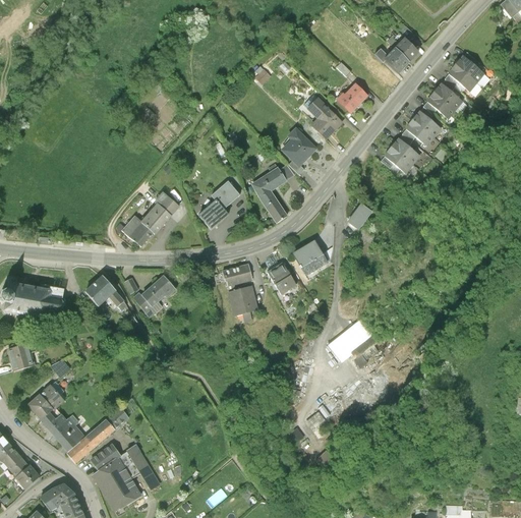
[(344,2),(342,0),(333,0),(329,5),(336,11),(344,2)]
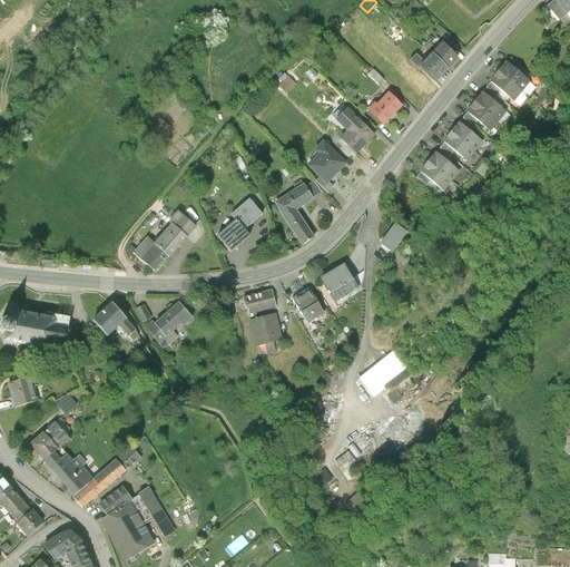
[(559,17),(568,10),(559,0),(552,0),(548,3),(559,17)]
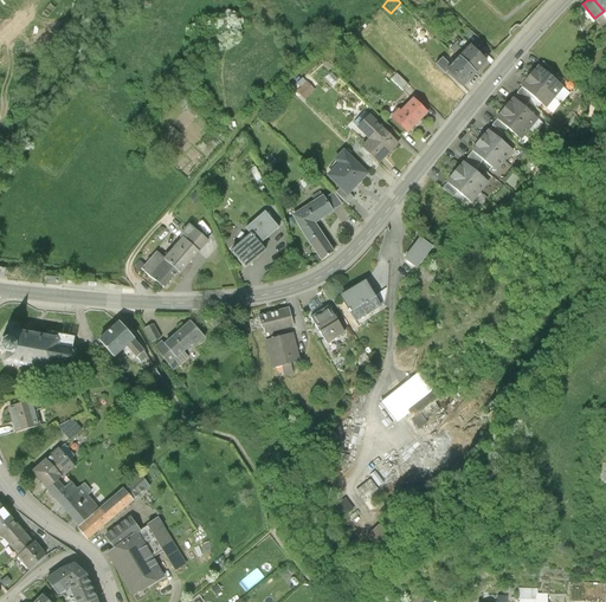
[(605,8),(605,0),(594,0),(604,11),(605,8)]
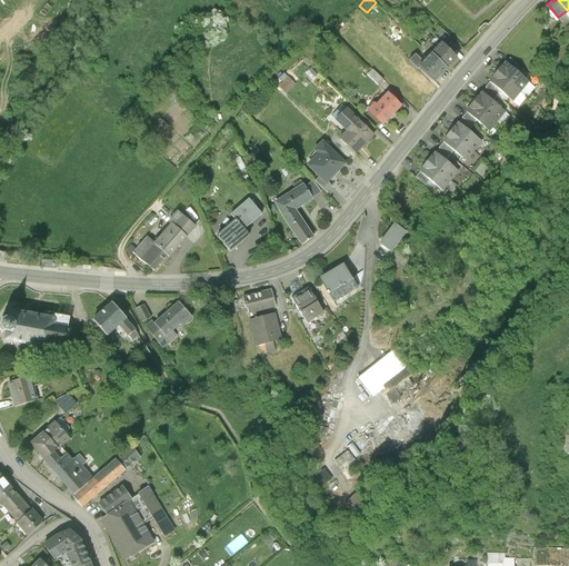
[(435,33),(446,40),(451,31),(439,26),(435,33)]
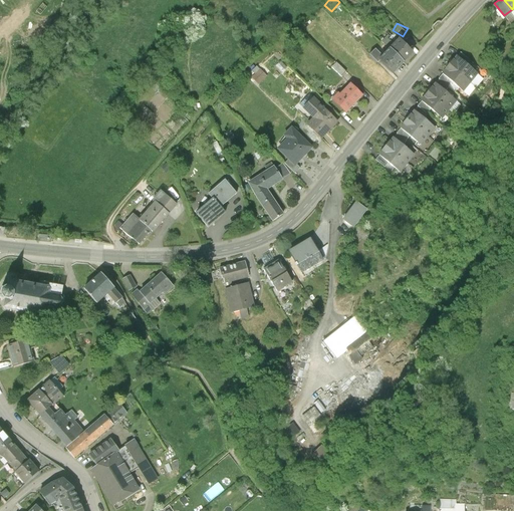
[(365,30),(358,37),(368,46),(375,39),(365,30)]
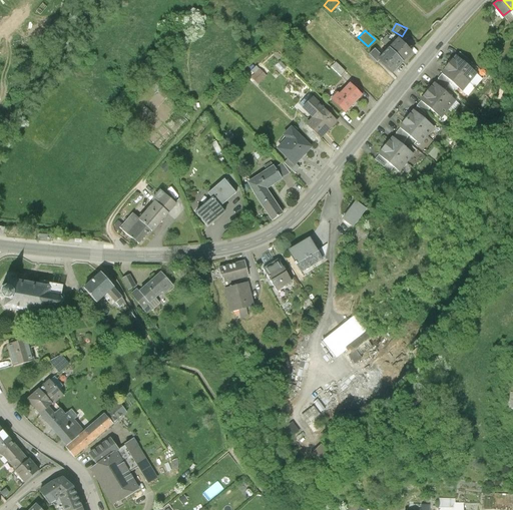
[(399,37),(389,47),(403,60),(413,51),(399,37)]
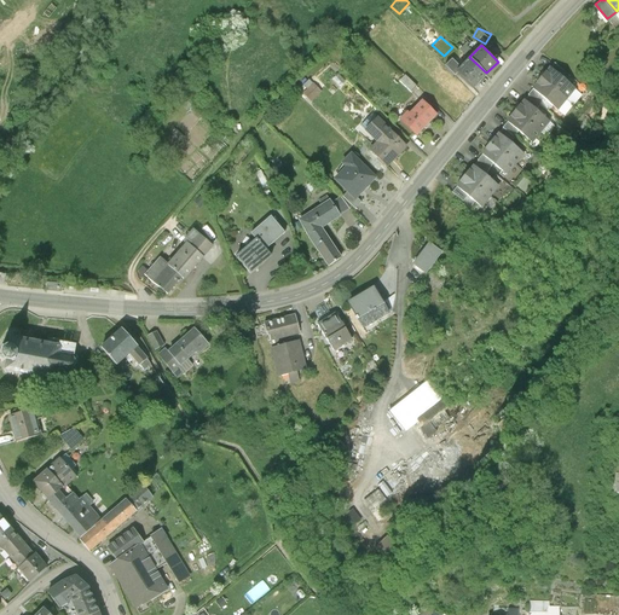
[(455,73),(457,70),(462,65),(452,56),(445,64),(455,73)]
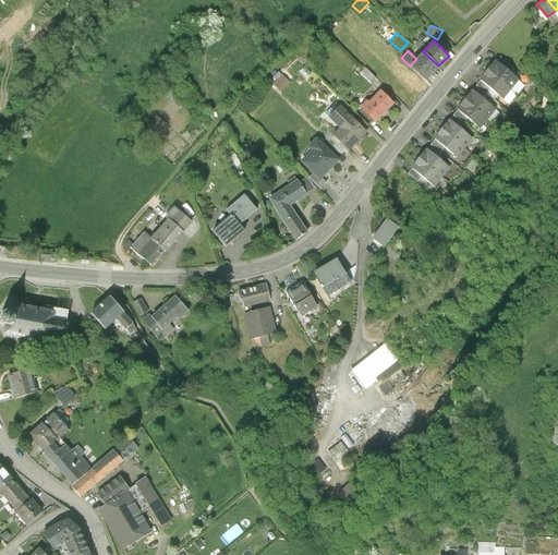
[(427,77),(438,65),(423,51),(416,59),(412,63),(427,77)]
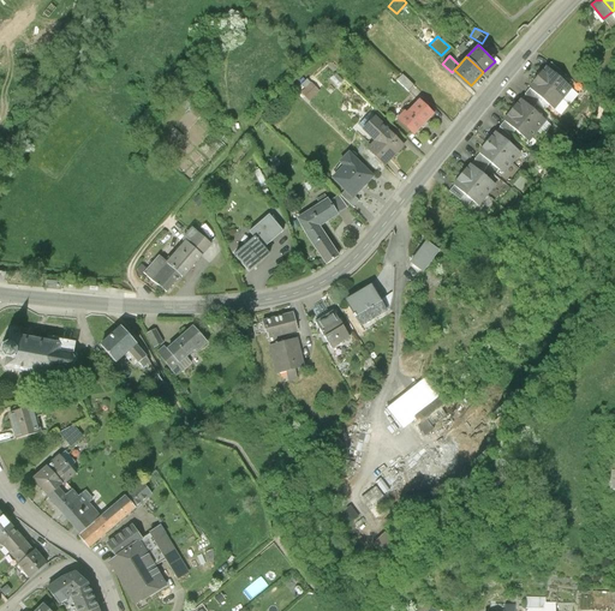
[(551,60),(548,65),(559,73),(562,69),(551,60)]
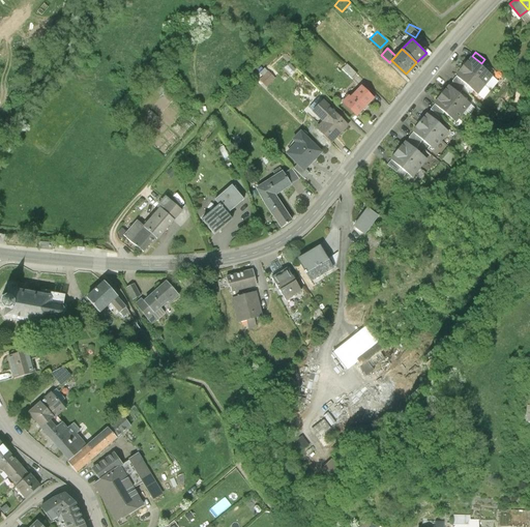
[(481,63),(472,56),(464,65),(484,82),(493,72),(481,63)]
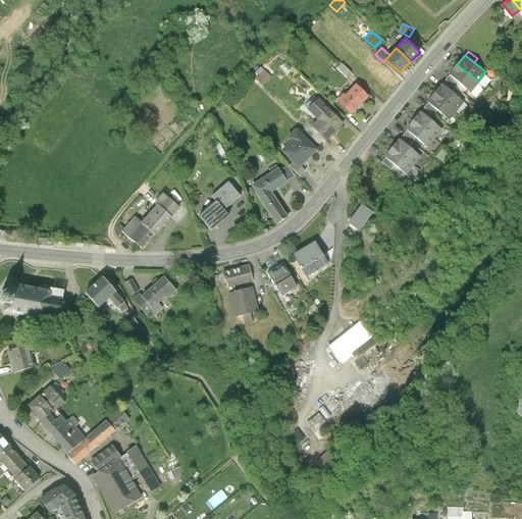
[(291,67),(284,60),(280,64),(286,70),(291,67)]
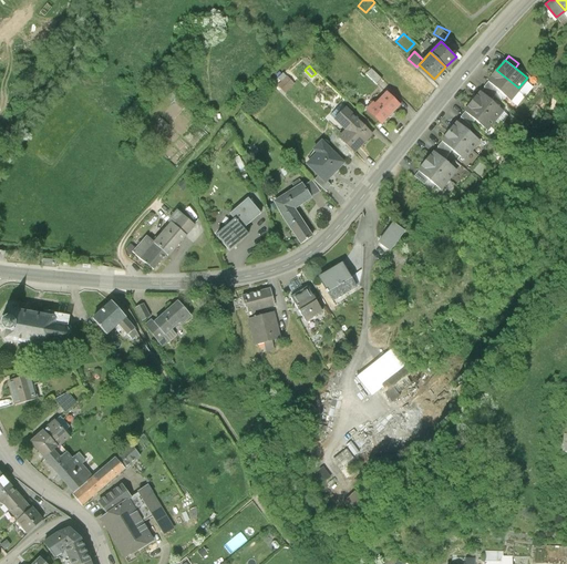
[(377,82),(382,77),(371,65),(366,71),(377,82)]
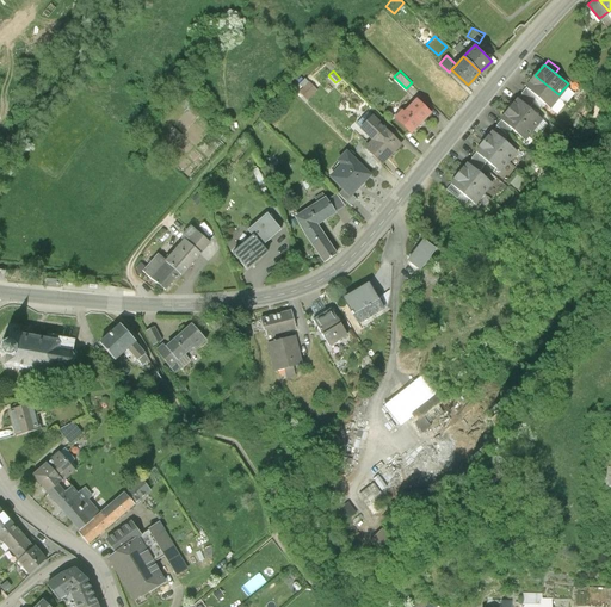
[(551,105),(559,94),(535,75),(528,86),(537,94),(551,105)]
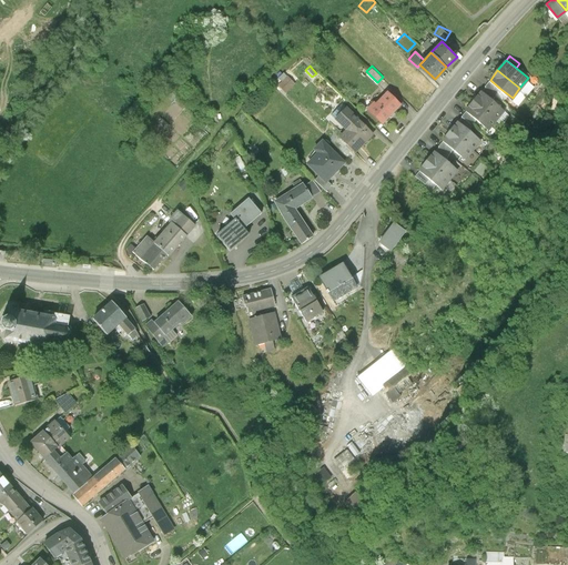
[(294,82),(286,74),(276,84),(284,91),(294,82)]
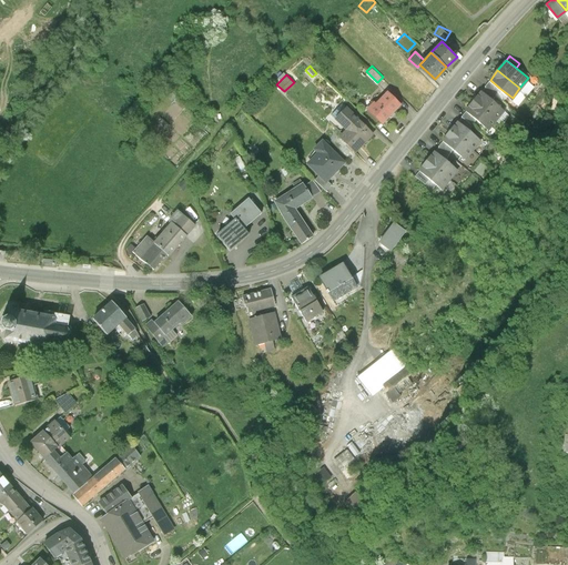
[(496,92),(499,88),(490,80),(486,84),(496,92)]
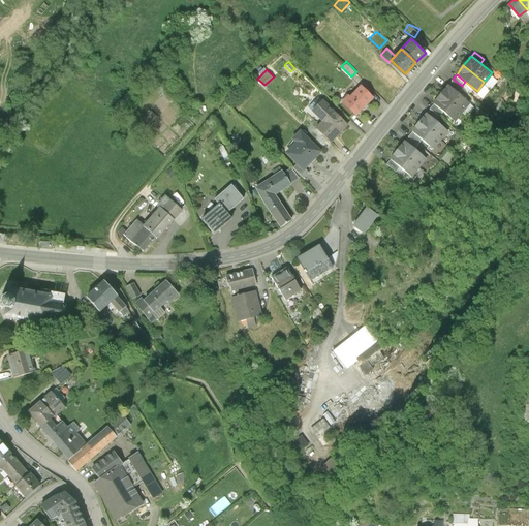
[(463,87),(462,86),(453,79),(448,84),(459,92),(463,87)]
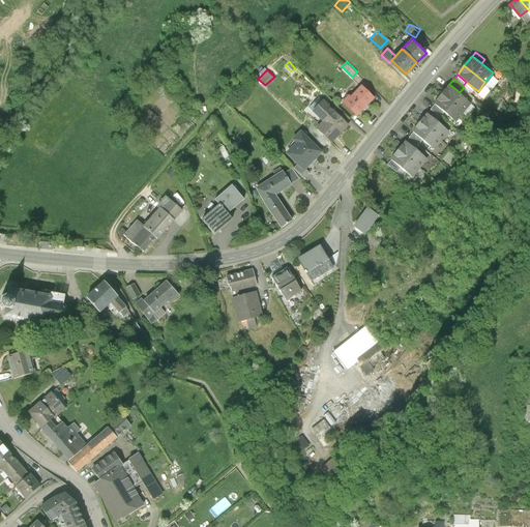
[(374,96),(361,84),(350,96),(348,94),(342,100),(356,114),(374,96)]
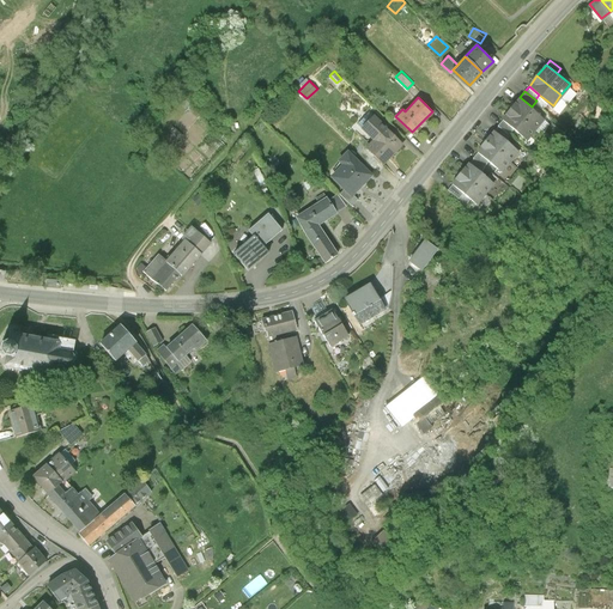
[(532,107),(520,97),(511,108),(535,128),(545,116),(532,107)]
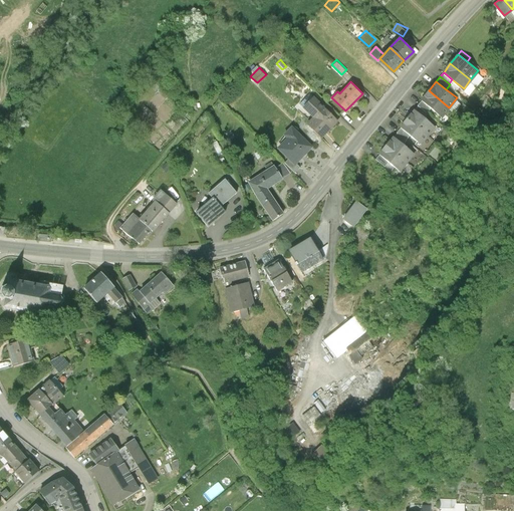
[(449,107),(429,90),(422,98),(431,106),(443,115),(449,107)]
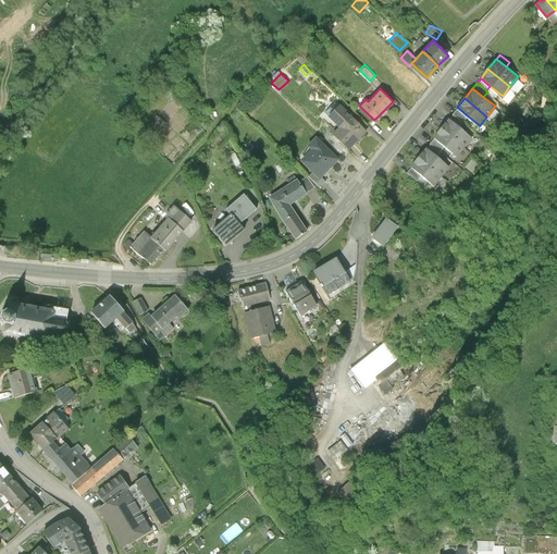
[(329,117),(339,126),(350,115),(338,105),(329,117)]
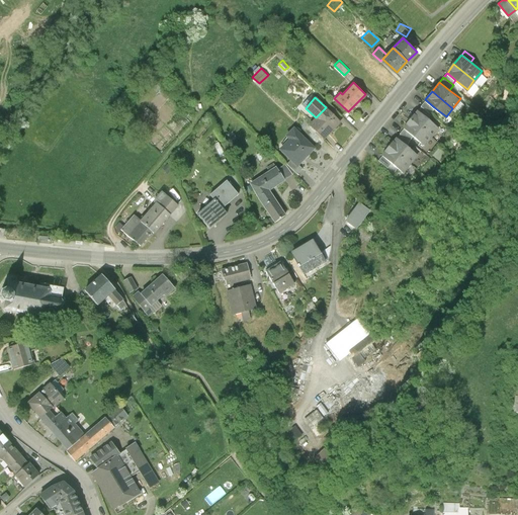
[(421,104),(422,105),(430,111),(434,107),(425,99),(421,104)]
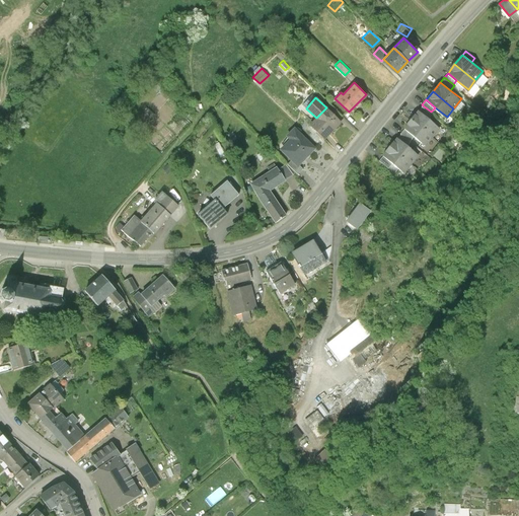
[(423,105),(419,111),(428,118),(432,113),(431,112),(423,105)]
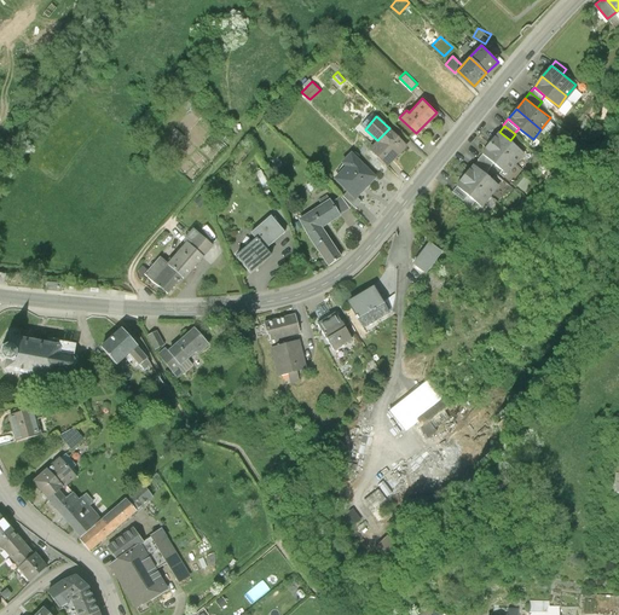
[(389,128),(377,140),(369,149),(387,166),(406,145),(389,128)]
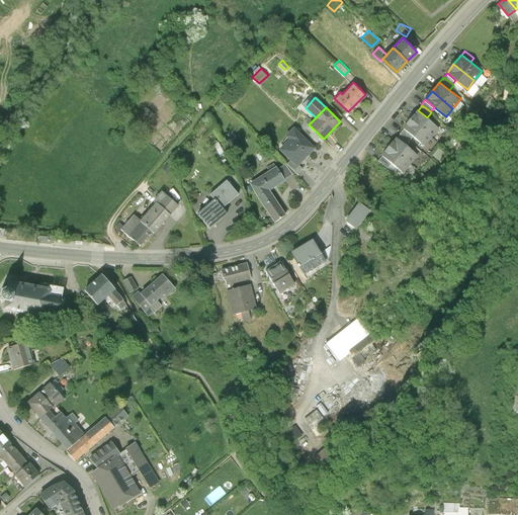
[(427,117),(418,110),(411,119),(431,136),(438,126),(427,117)]
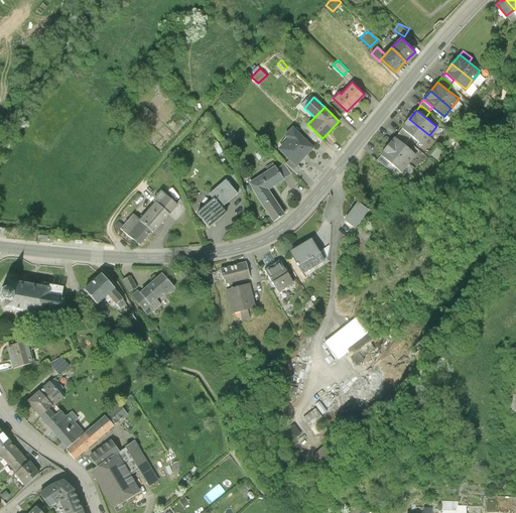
[(422,143),(429,135),(409,119),(402,127),(411,134),(422,143)]
